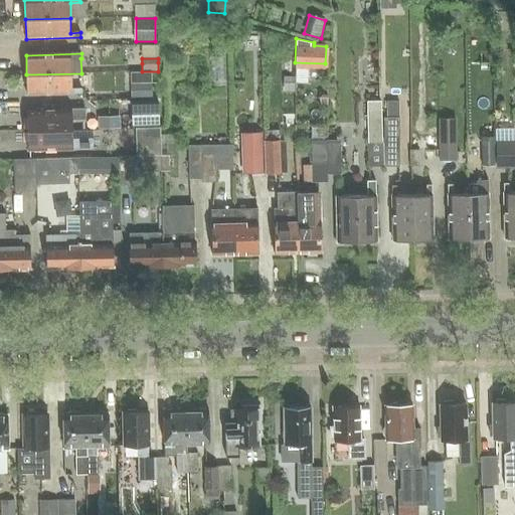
[(81,73),(26,74),(27,95),(81,94),(81,89),(72,89),(71,75),(81,75),(81,73)]
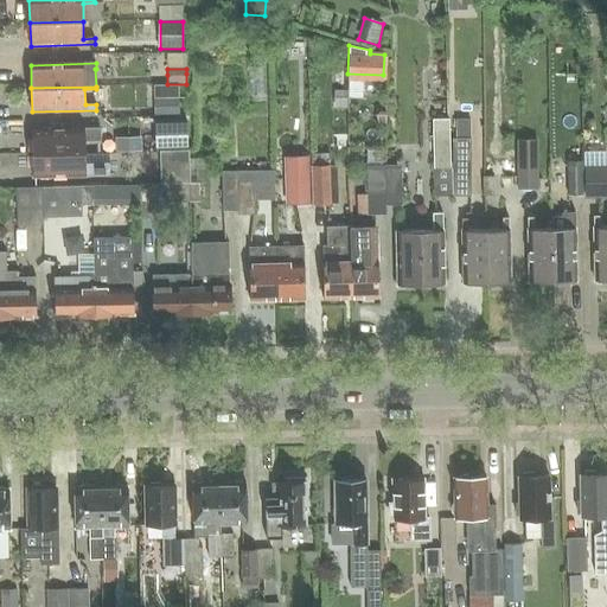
[(586,128),(585,106),(570,107),(572,129),(586,128)]
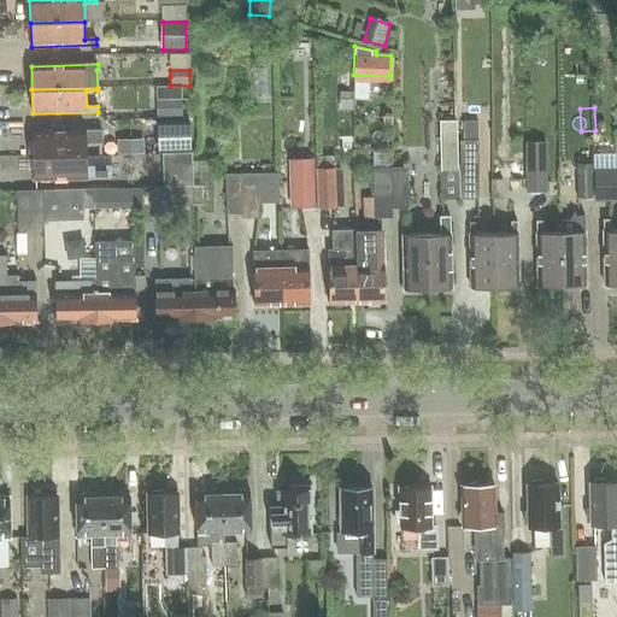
[(458,121),(441,121),(442,199),(459,199),(458,121)]
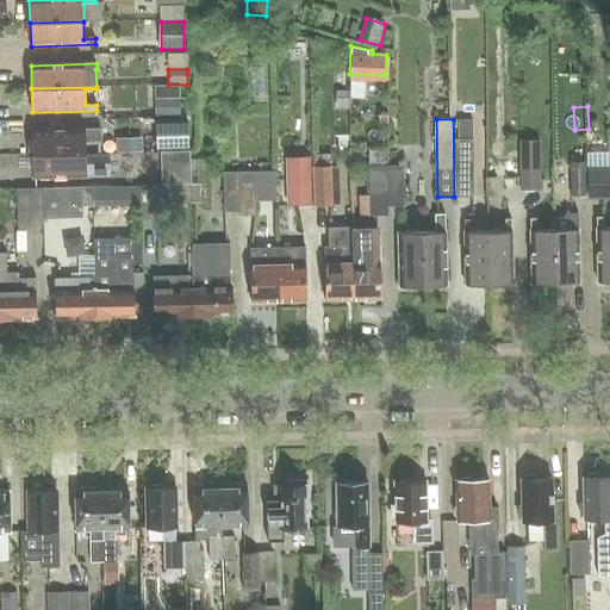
[(160,120),(156,120),(157,137),(157,150),(161,149),(187,149),(186,120),(160,120)]
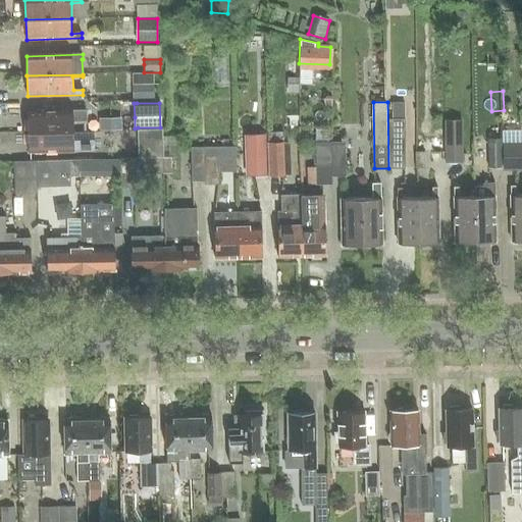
[(29,133),(73,132),(73,116),(84,116),(84,111),(28,112),(29,133)]
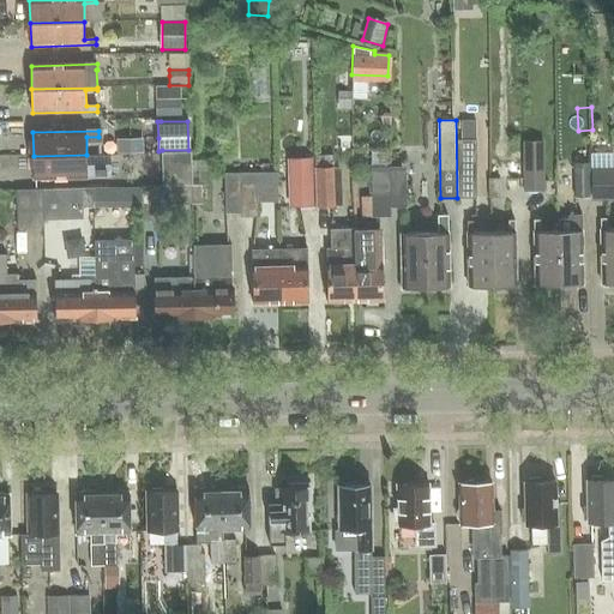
[(458,199),(479,199),(477,140),(459,140),(461,164),(458,164),(458,199)]
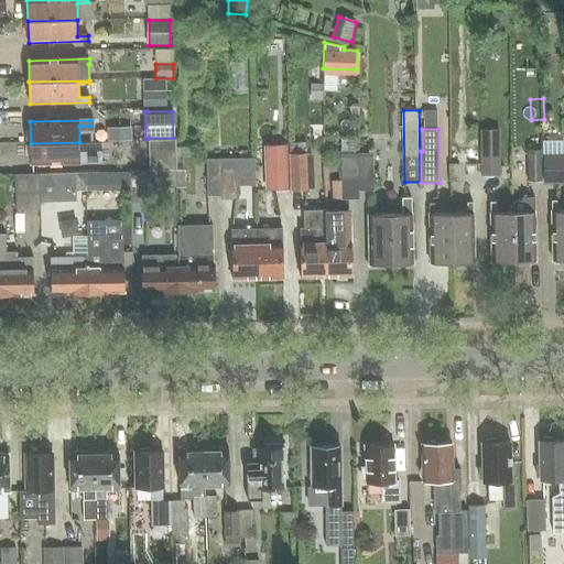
[(481,177),(500,176),(500,130),(480,130),(481,177)]
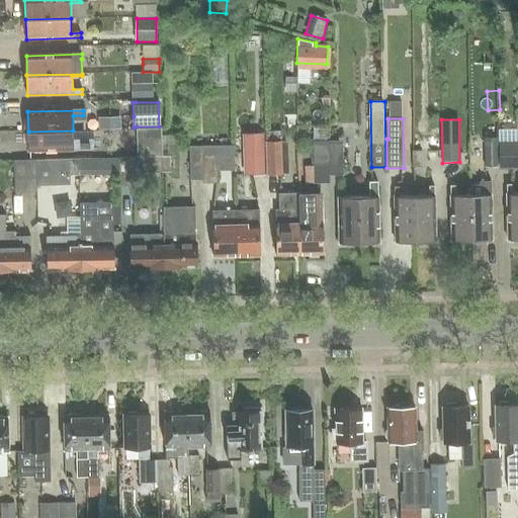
[(497,130),(485,130),(485,168),(497,168),(497,130)]
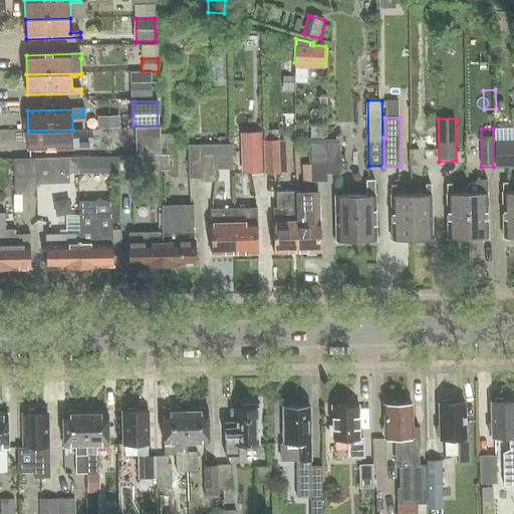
[(73,150),(93,150),(93,139),(73,139),(72,130),(28,131),(28,151),(73,150)]
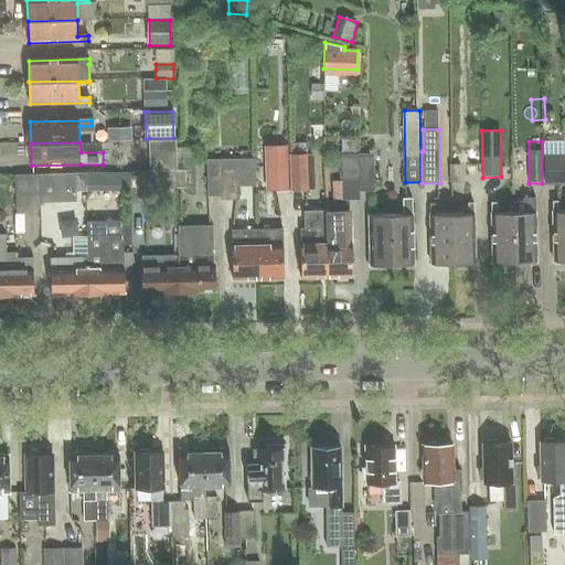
[(289,190),(288,152),(288,146),(265,146),(267,191),(289,190)]
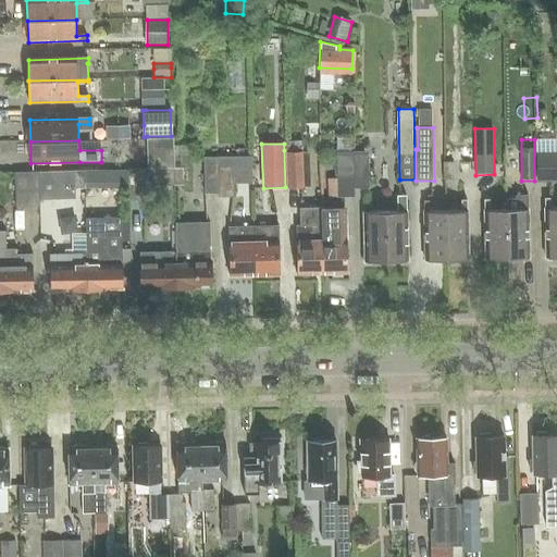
[(354,152),(355,187),(371,187),(370,151),(354,152)]
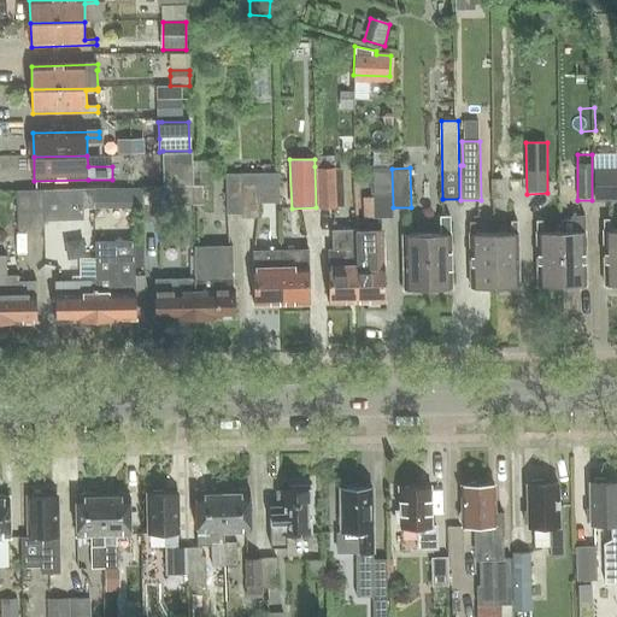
[(393,217),(393,207),(392,169),(374,169),(374,217),(393,217)]
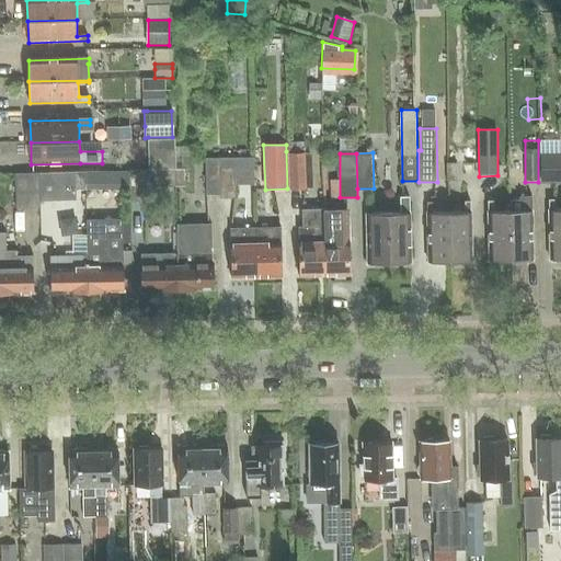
[(560,153),(540,153),(540,181),(540,184),(560,183),(560,153)]
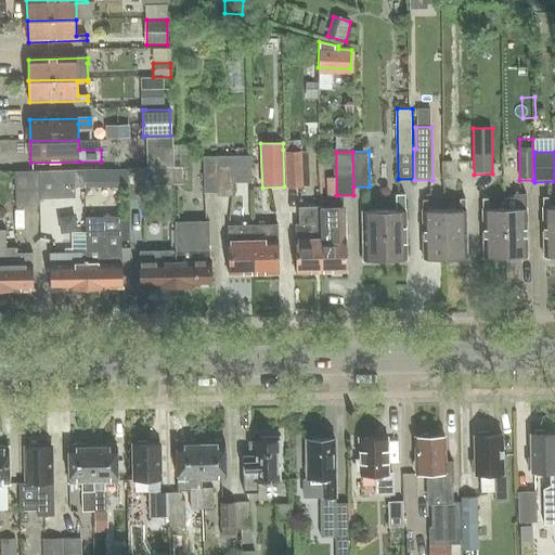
[(285,192),(300,191),(299,155),(284,155),(285,192)]
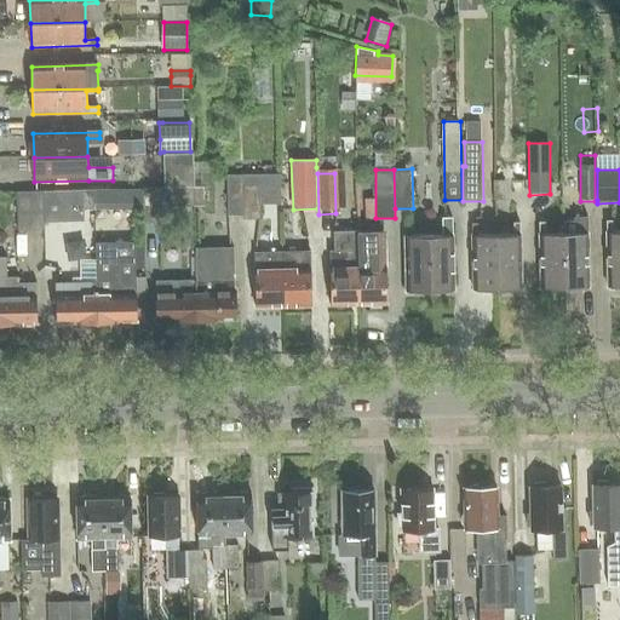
[(260,205),(273,205),(273,185),(282,185),(282,174),(242,176),(244,216),(244,220),(260,220),(260,205)]
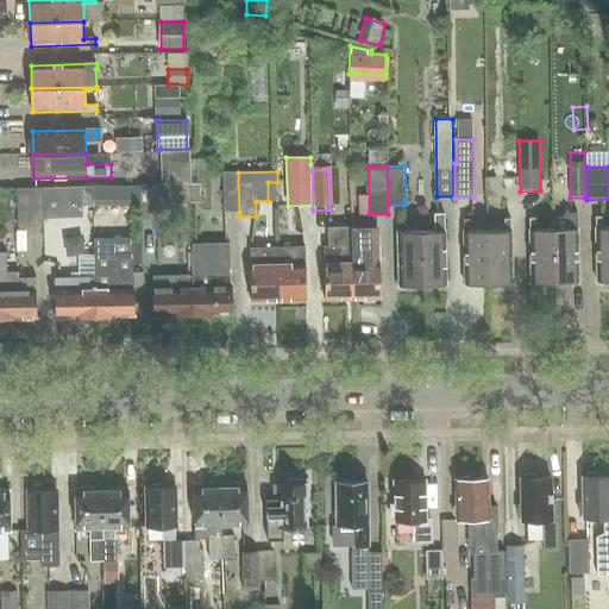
[(239,212),(238,173),(224,173),(225,213),(239,212)]
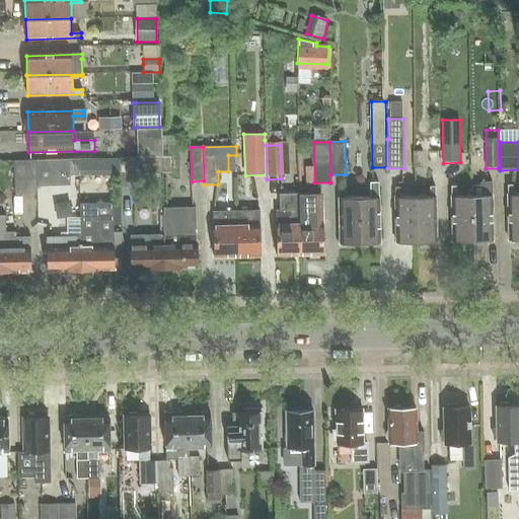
[(414,152),(415,168),(424,167),(424,152),(414,152)]
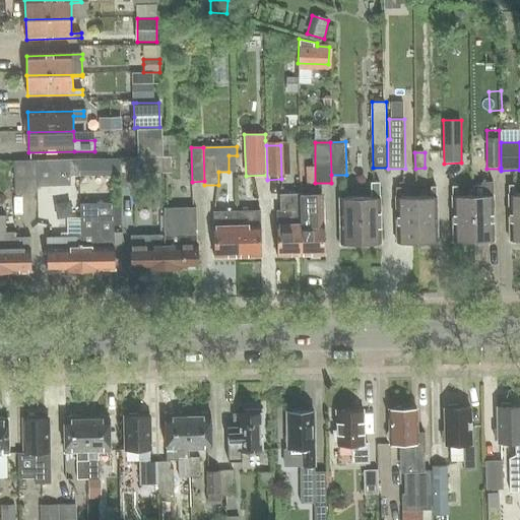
[(143,157),(122,158),(122,182),(143,182),(143,174),(143,157)]
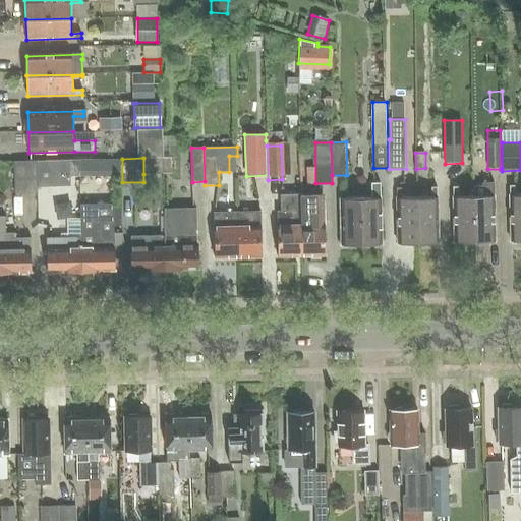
[(173,158),(143,158),(143,174),(173,173),(173,158)]
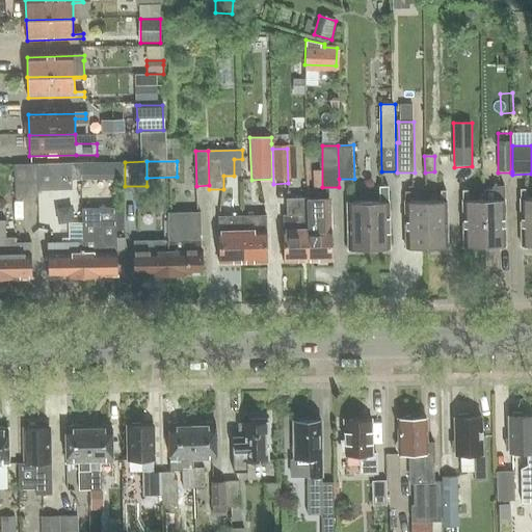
[(72,180),(81,180),(80,163),(37,164),(38,197),(38,191),(72,190),(72,180)]
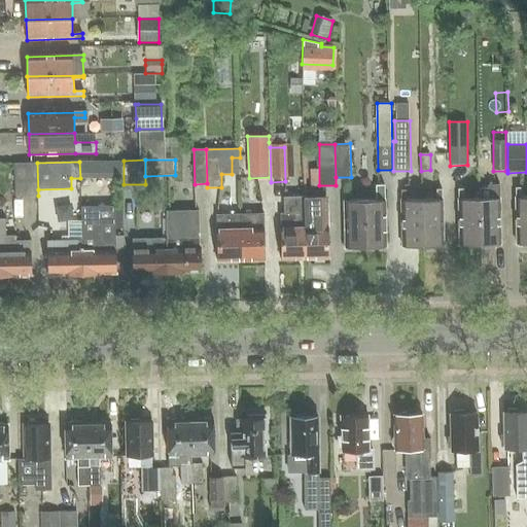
[(79,162),(80,178),(89,178),(89,162),(79,162)]
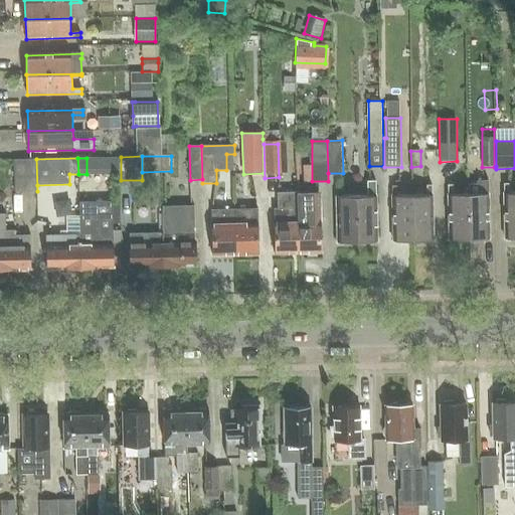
[(15,192),(37,191),(36,159),(14,160),(15,192)]
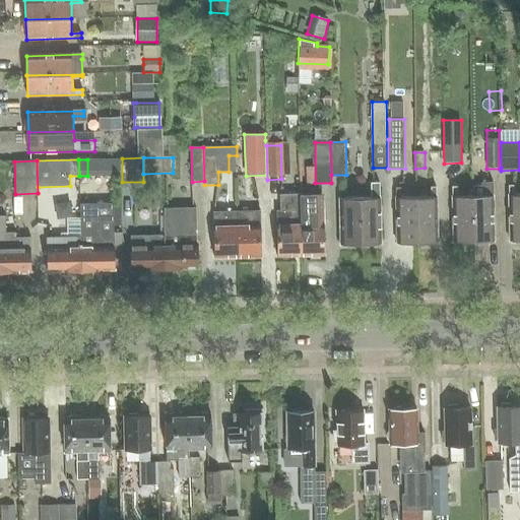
[(381,244),(380,183),(371,183),(372,198),(348,199),(348,195),(349,195),(349,189),(339,189),(340,245),(381,244)]
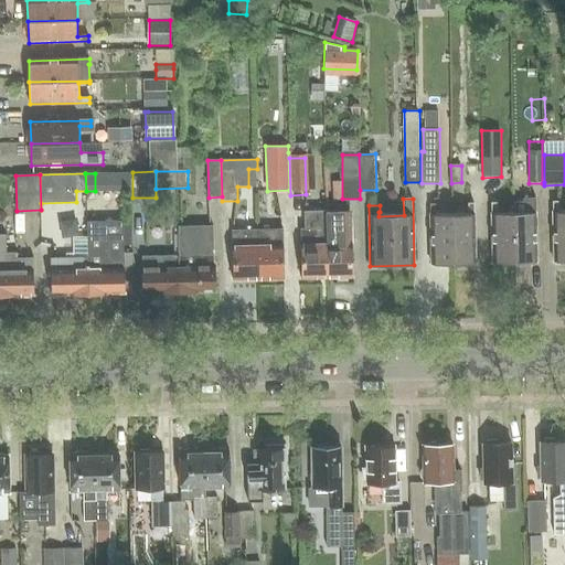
[(514,263),(536,263),(535,199),(523,199),(523,202),(513,202),(513,213),(514,263)]
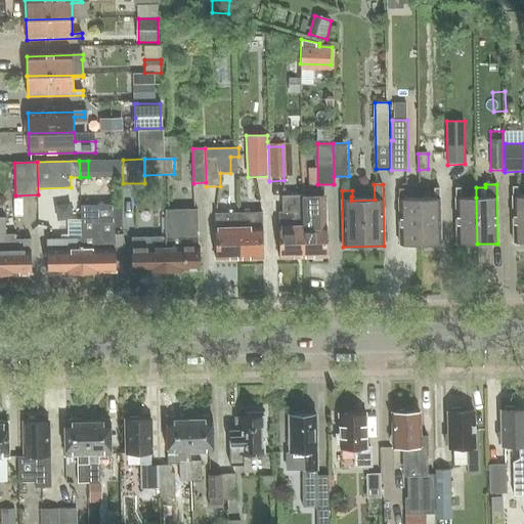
[(523,242),(523,197),(518,197),(518,186),(513,186),(514,243),(523,242)]
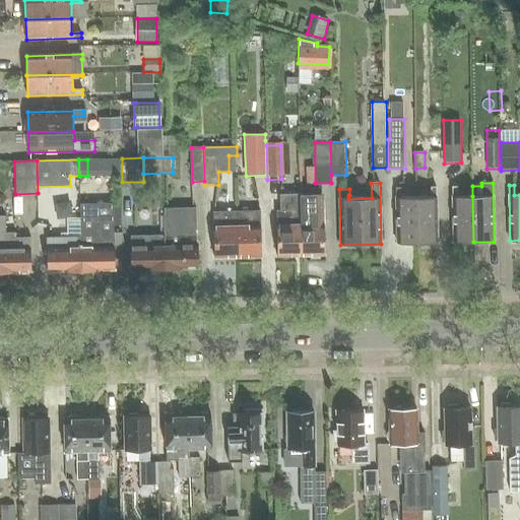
[(417,243),(438,243),(436,187),(432,187),(432,197),(416,197),(417,243)]
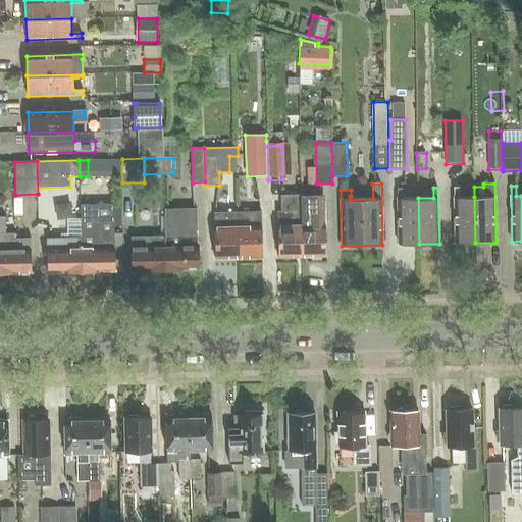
[(475,243),(474,197),(459,197),(459,188),(454,188),(455,243),(475,243)]
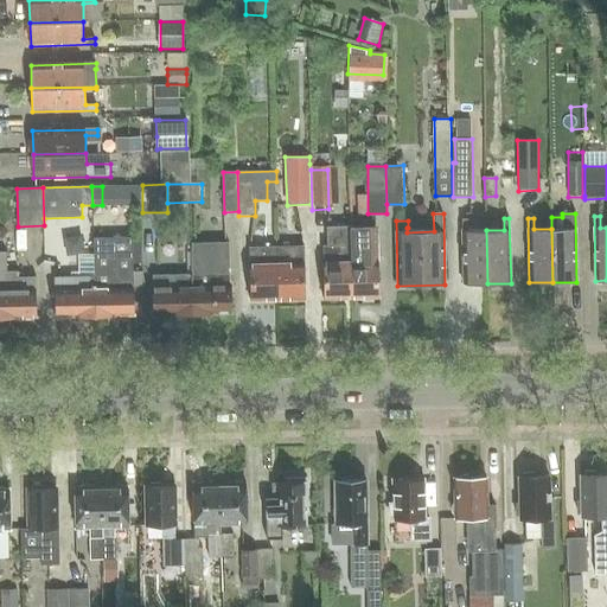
[(487,283),(486,230),(468,231),(468,219),(462,219),(464,285),(487,283)]
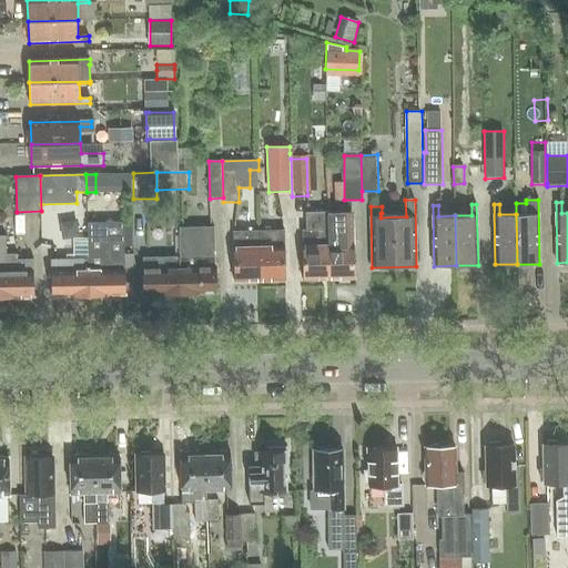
[(327,211),(327,212),(327,214),(328,280),(355,279),(352,211),(327,211)]
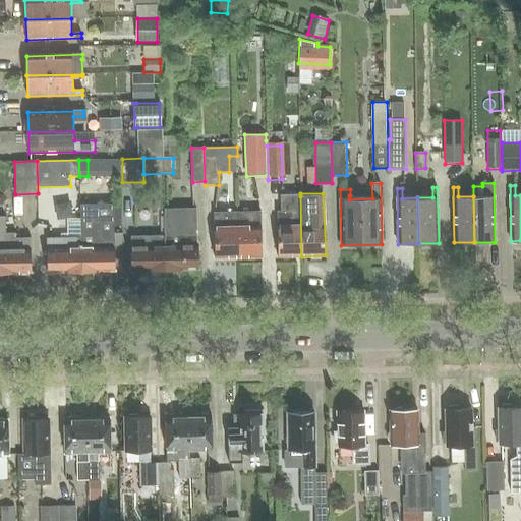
[(301,256),(300,196),(300,194),(280,195),(281,211),(277,211),(278,256),(301,256)]
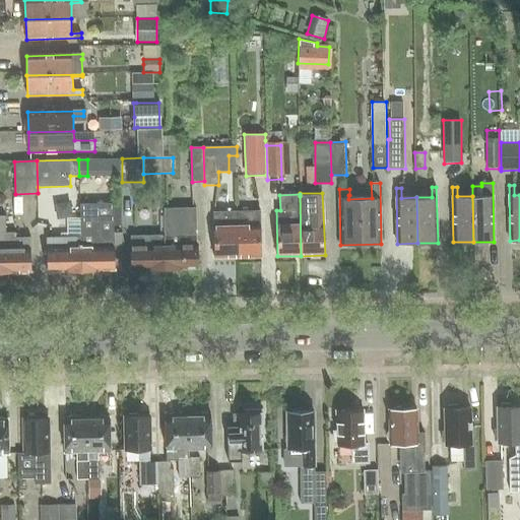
[(81,271),(115,270),(113,203),(79,204),(80,237),(81,271)]
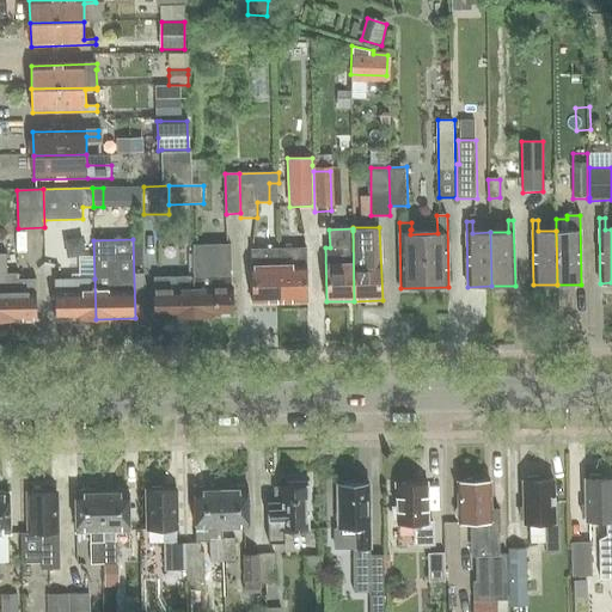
[(193,277),(194,317),(234,316),(233,288),(232,288),(231,276),(230,276),(230,270),(231,270),(231,245),(194,245),(194,277),(193,277)]
